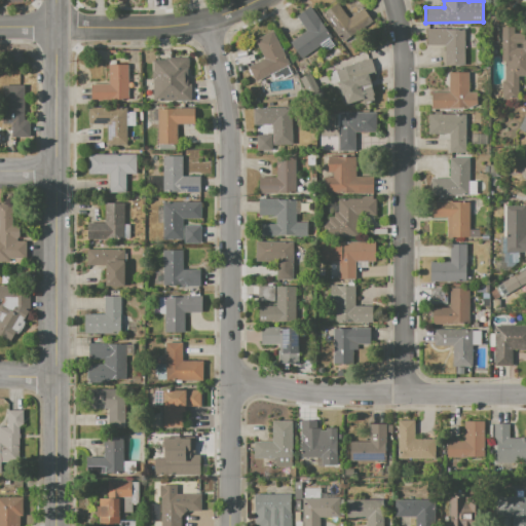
[(323,13),(337,2),(348,17),(359,10),(373,29),(348,47),(323,13)]
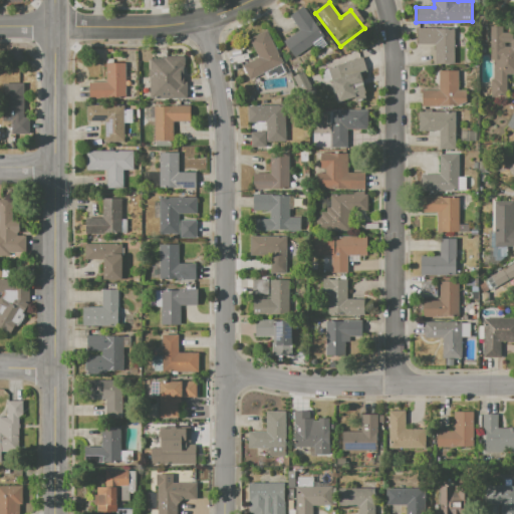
[(284,41),(299,31),(289,16),(302,6),(323,37),(294,56),(284,41)]
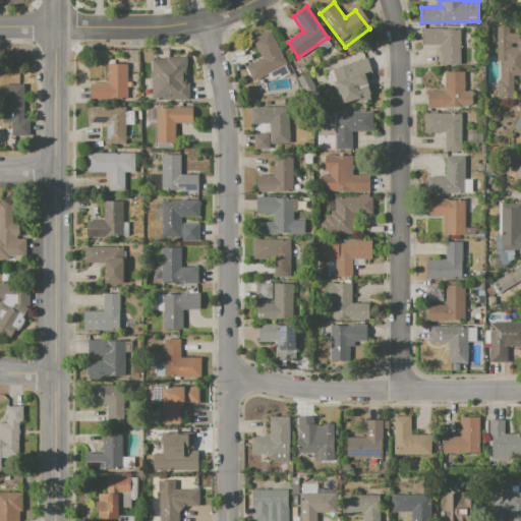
[(496,29),(509,27),(509,34),(519,34),(519,39),(520,38),(520,82),(520,76),(513,76),(513,98),(497,98),(496,29)]
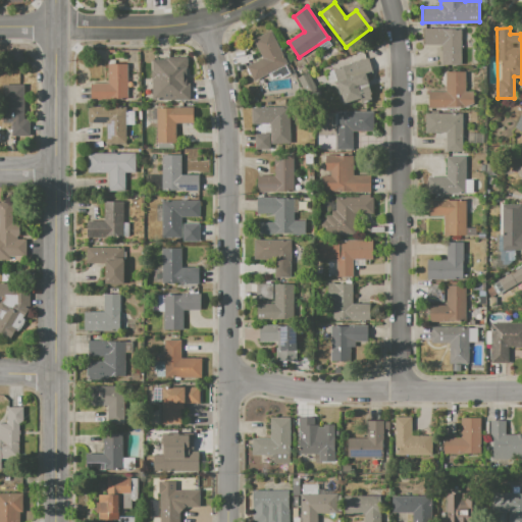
[(423,29),(462,29),(461,64),(440,64),(440,45),(423,45),(423,29)]
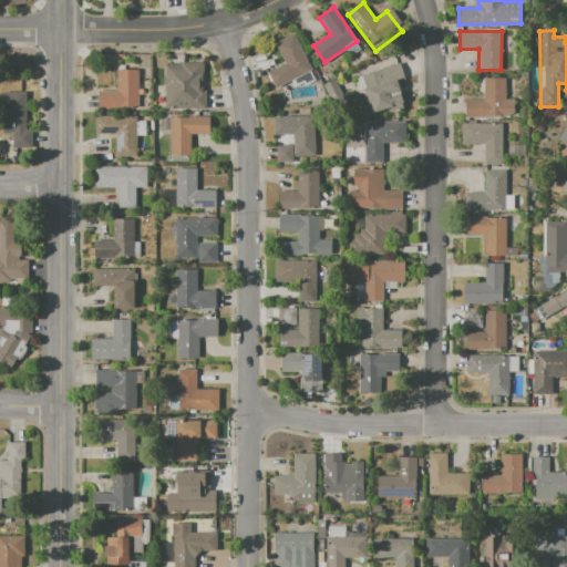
[(267,72),(284,63),(274,44),(291,34),(310,69),(276,88),(267,72)]
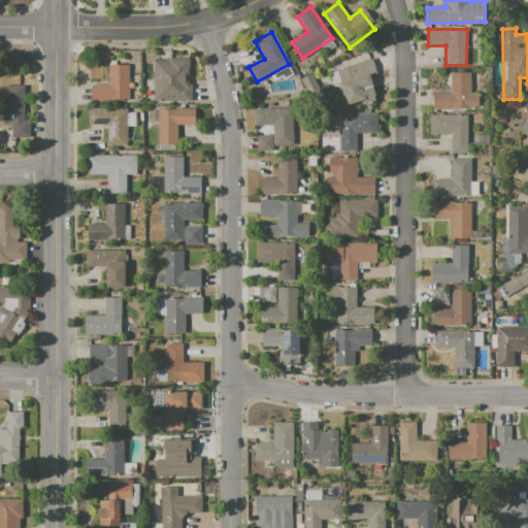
[(153,59),(188,60),(187,85),(191,85),(191,102),(152,102),(153,59)]
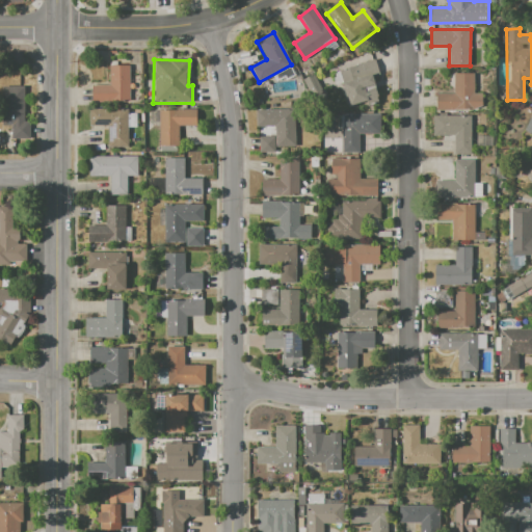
[(342,70),(374,60),(378,75),(372,77),(374,85),(365,88),(368,100),(347,106),(341,85),(346,83),(342,70)]
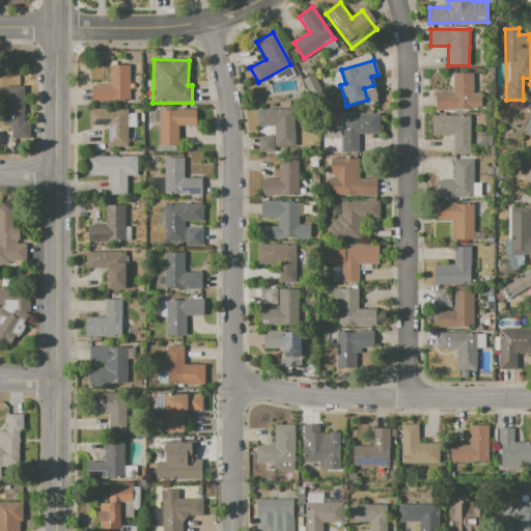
[(91,85),(109,85),(109,64),(129,64),(130,102),(91,102),(91,85)]
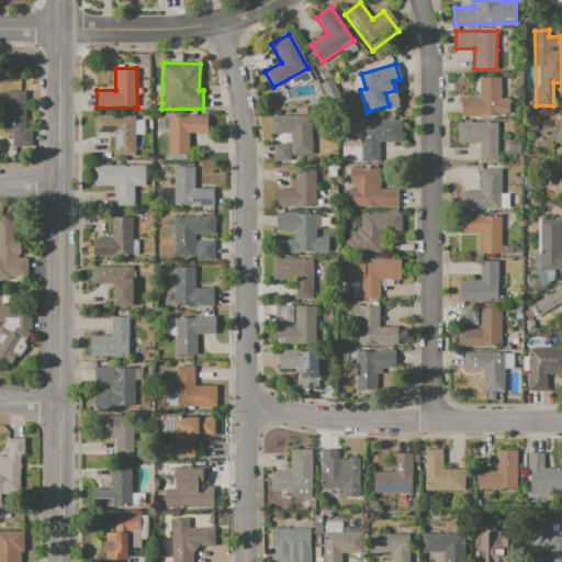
[(480,78),(501,78),(501,100),(508,100),(508,117),(460,117),(460,99),(480,99),(480,78)]
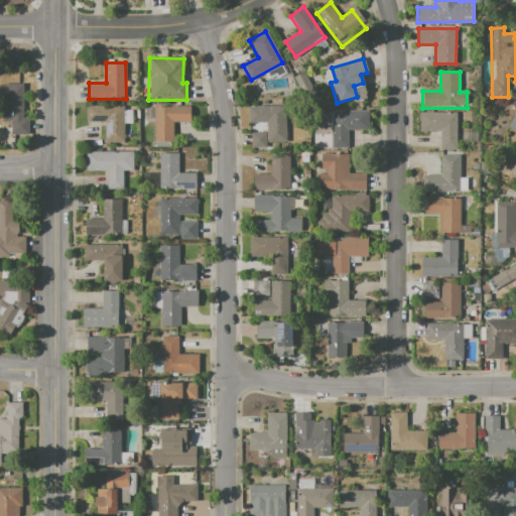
[(3,84),(24,85),(23,118),(29,118),(28,138),(11,137),(11,124),(1,124),(3,84)]
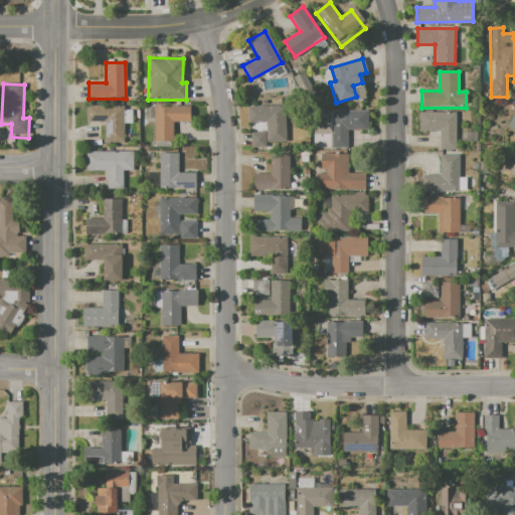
[(86,106),(124,106),(124,141),(105,141),(104,122),(87,122),(86,106)]
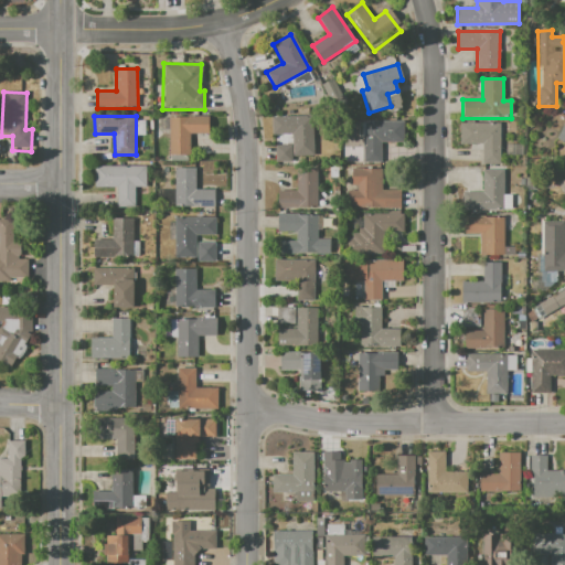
[(169,117),(206,116),(208,132),(188,134),(189,156),(170,156),(169,117)]
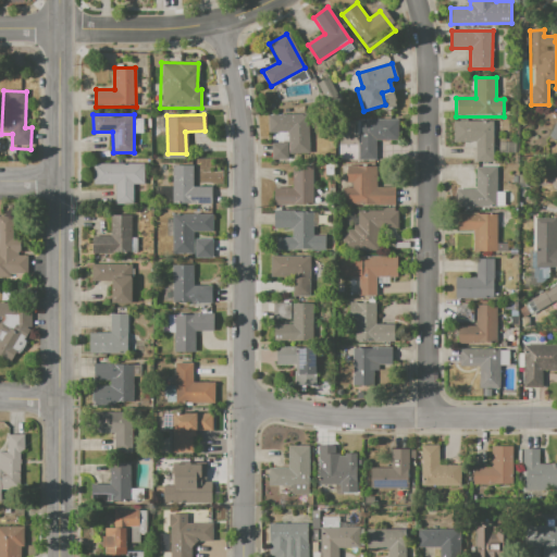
[(158,115),(166,115),(166,127),(158,127),(158,115)]
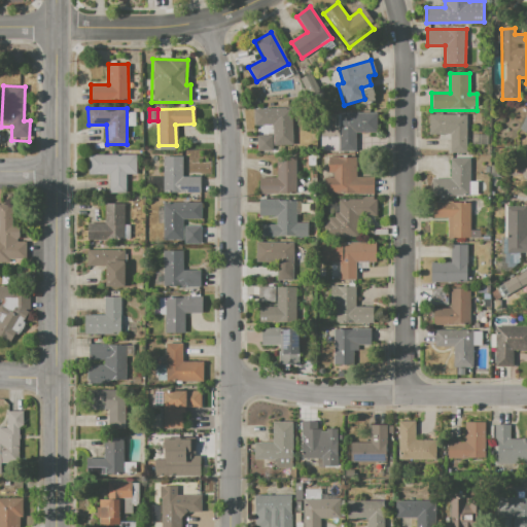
[(256,135),(273,135),(273,125),(254,125),(254,109),(290,109),(291,151),(256,151),(256,135)]
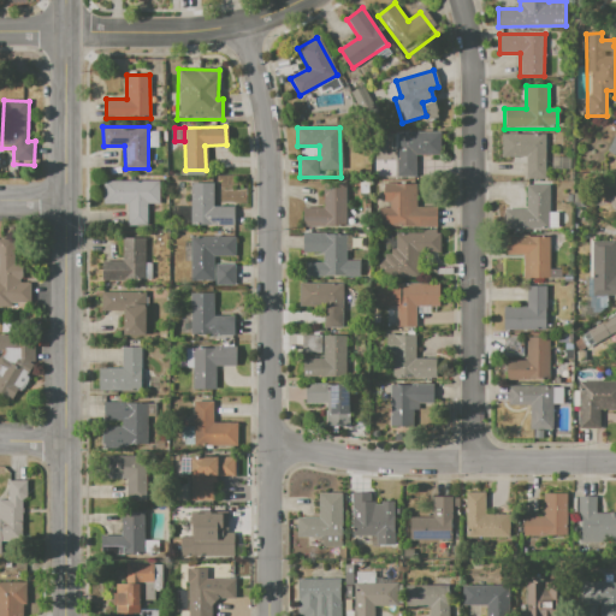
[(159,131),(159,148),(149,148),(149,131),(159,131)]
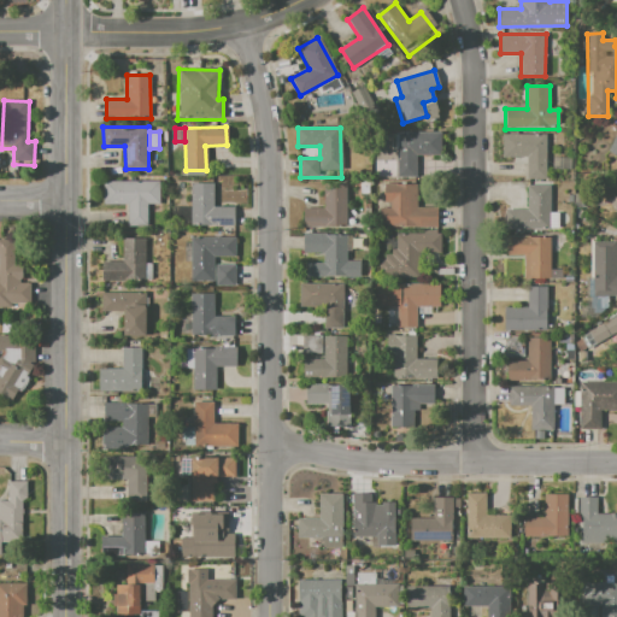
[(397,133),(439,133),(439,154),(418,154),(418,177),(397,177),(397,148),(391,148),(391,134),(397,134),(397,133)]
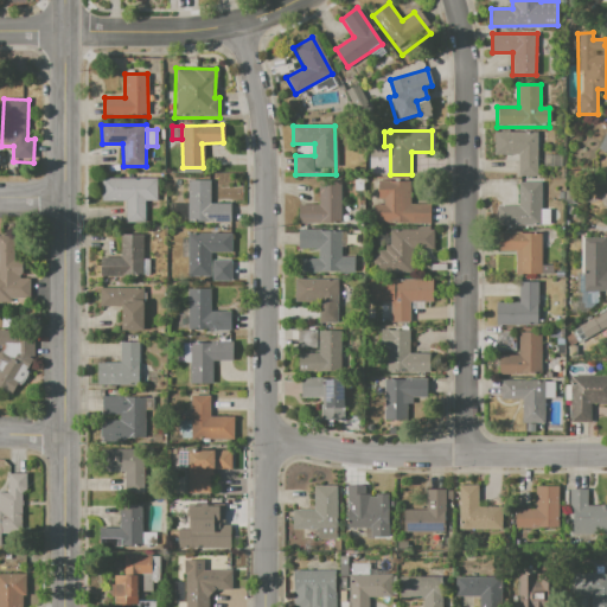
[(494,133),(537,132),(537,176),(518,176),(518,155),(496,155),(494,133)]
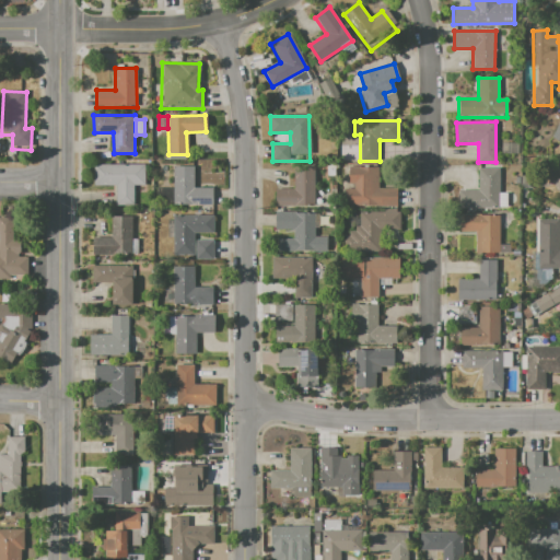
[(93,164),(141,164),(144,164),(144,185),(133,185),(133,206),(115,206),(114,186),(93,186),(93,164)]
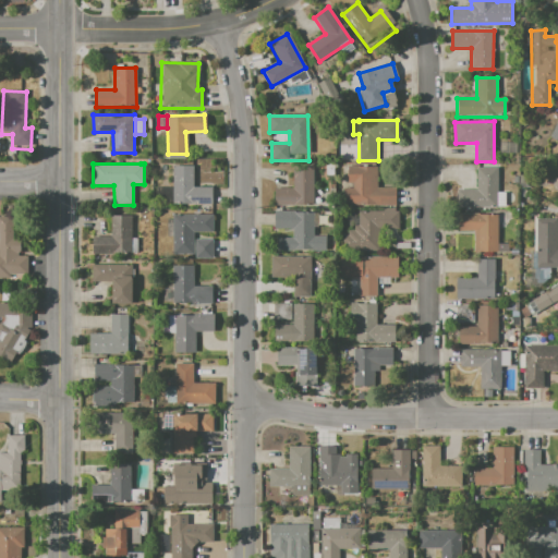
[(171,166),(192,166),(192,186),(213,186),(213,206),(171,206),(171,166)]
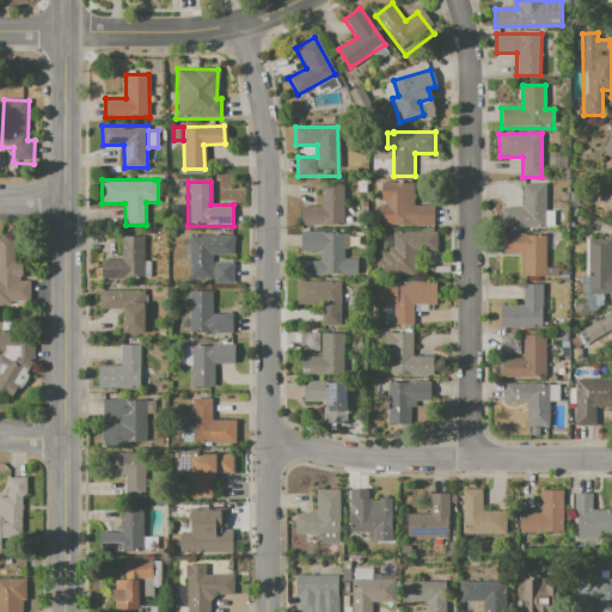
[(301,206),(320,206),(322,182),(344,183),(344,225),(300,224),(301,206)]
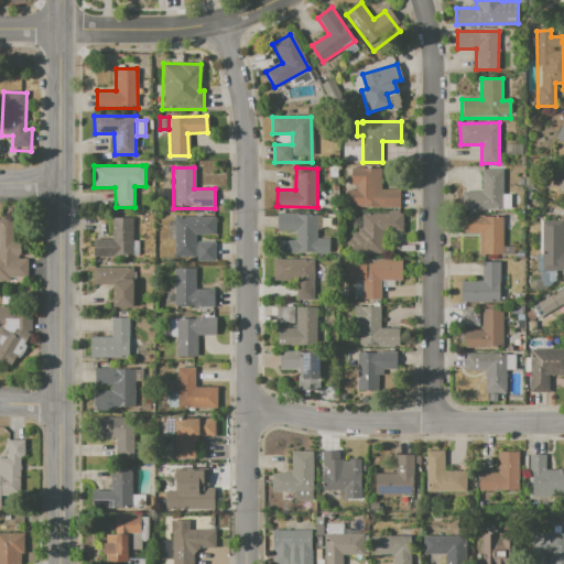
[(351,167),(381,167),(381,188),(400,188),(400,207),(347,207),(347,191),(357,191),(357,184),(351,184),(351,167)]
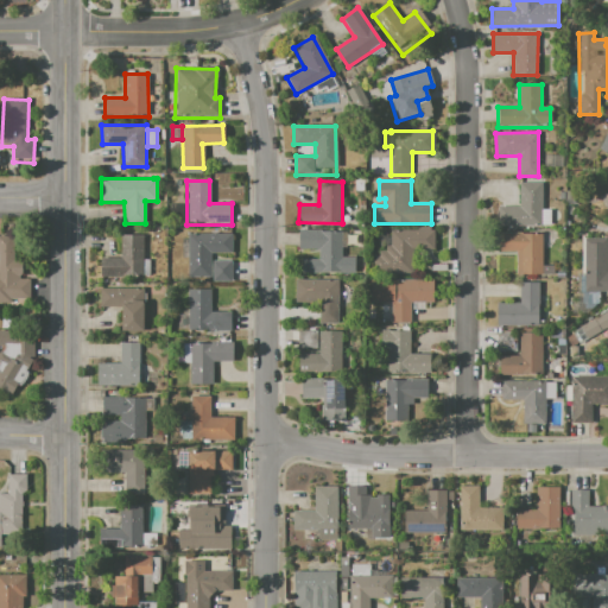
[(518,183),(540,182),(542,227),(498,228),(498,208),(519,208),(518,183)]
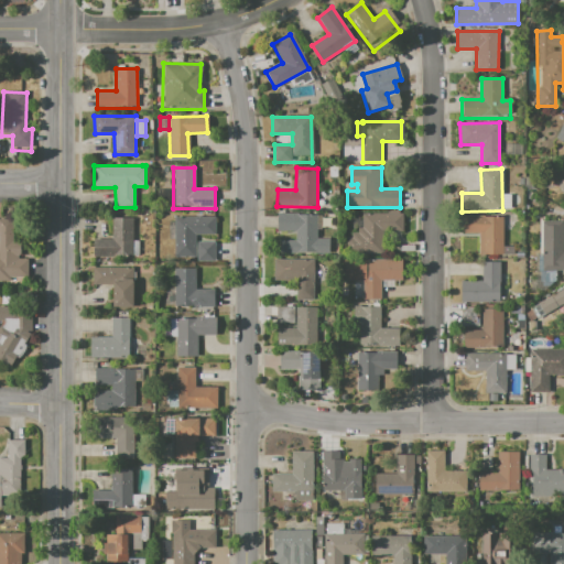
[(277,214),(315,214),(315,239),(329,239),(329,253),(279,253),(279,241),(295,241),(295,230),(277,230),(277,214)]
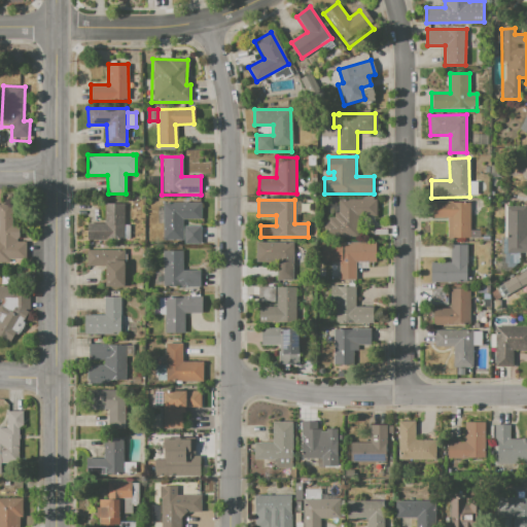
[(340,200),(375,200),(375,215),(359,215),(359,237),(326,237),(327,218),(340,218),(340,200)]
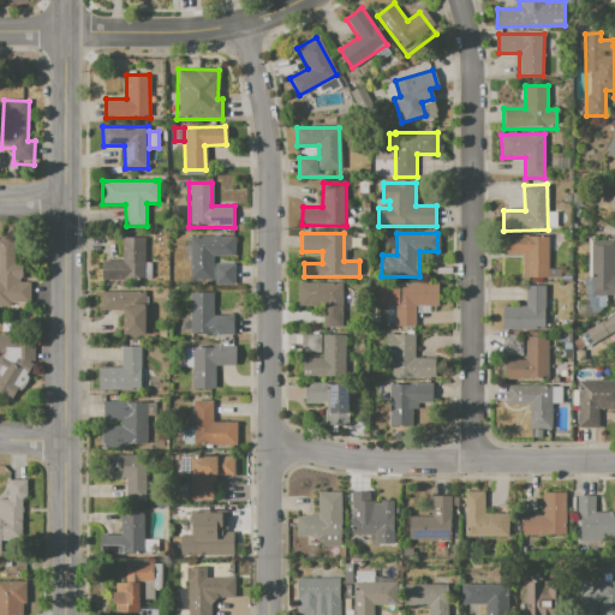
[(190,236),(232,236),(232,255),(210,255),(210,280),(190,280),(190,236)]
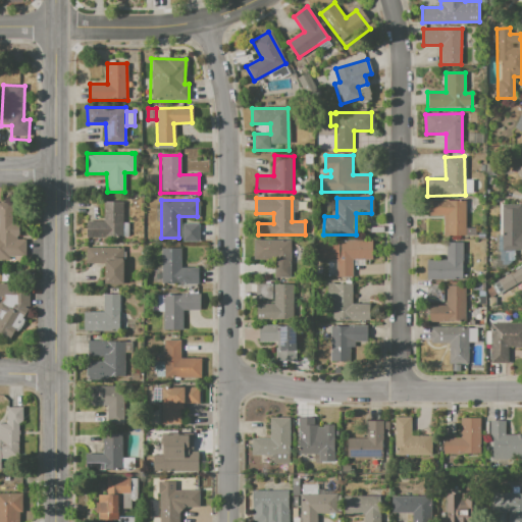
[(428,200),(465,200),(465,236),(441,236),(441,216),(428,216),(428,200)]
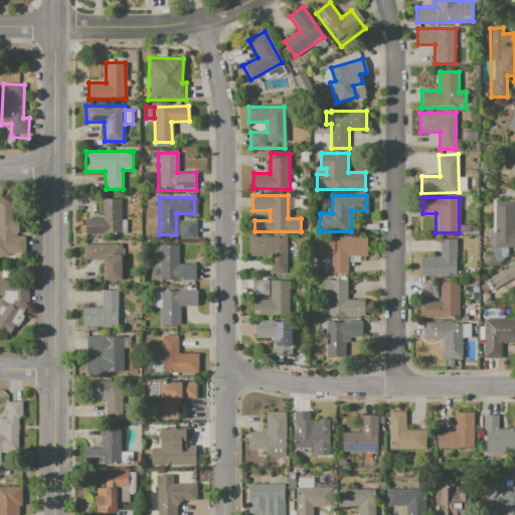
[(84,218),(102,219),(102,199),(122,199),(121,234),(84,234),(84,218)]
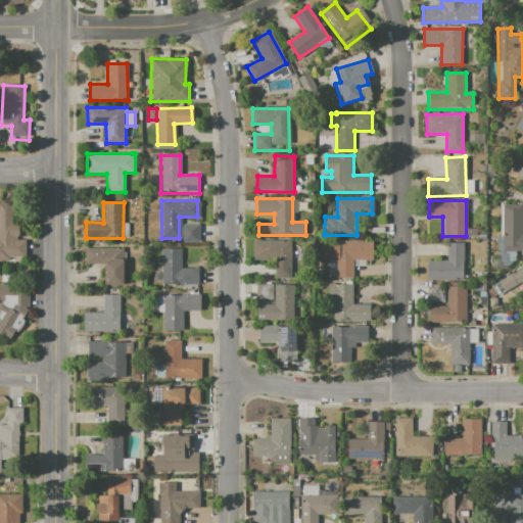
[(0,203),(10,203),(10,224),(18,224),(18,240),(26,240),(26,256),(7,256),(7,262),(0,262),(0,203)]
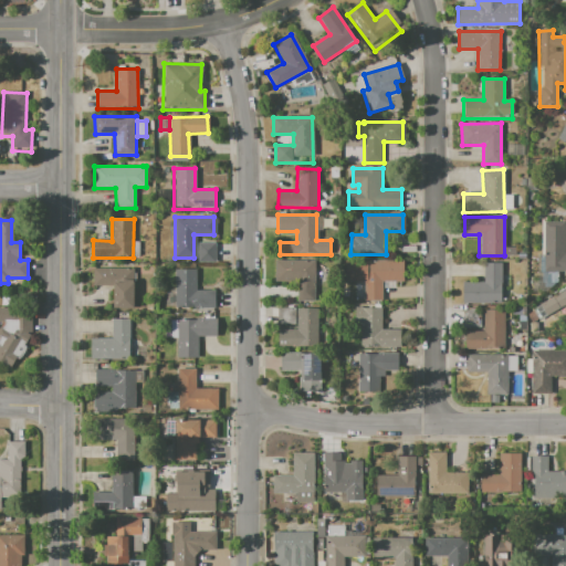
[(545,223),(564,223),(564,253),(565,253),(565,271),(544,271),(545,223)]
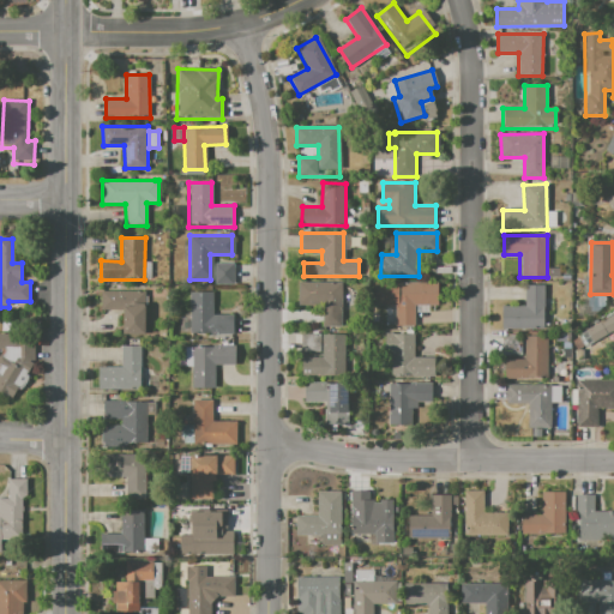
[(215,264),(233,264),(233,284),(215,284),(215,264)]
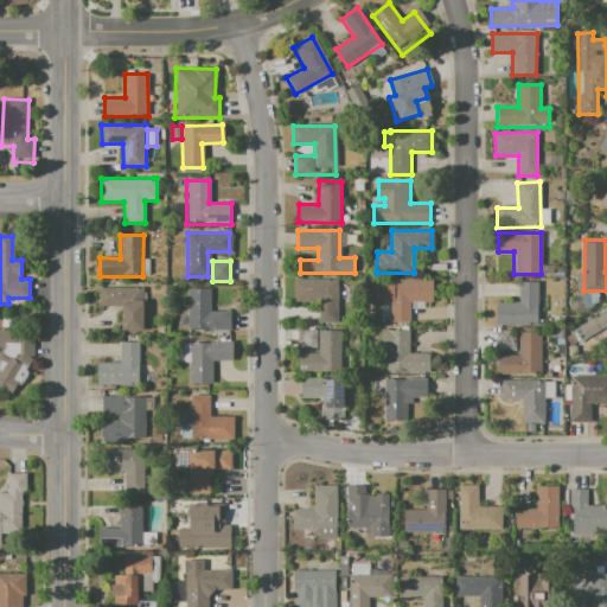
[(295,278),(340,279),(339,318),(317,318),(318,304),(294,302),(295,278)]
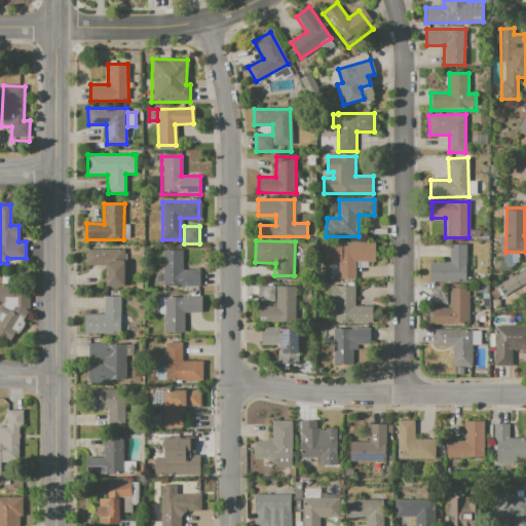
[(321,241),(374,241),(374,261),(354,261),(353,279),(337,279),(337,262),(321,262),(321,241)]
